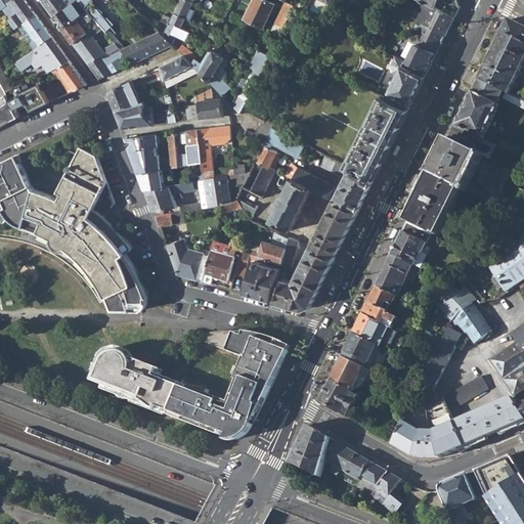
[(0,0),(0,9),(6,4),(8,2),(16,13),(14,15),(8,19),(14,28),(23,22),(35,13),(25,0),(0,0)]
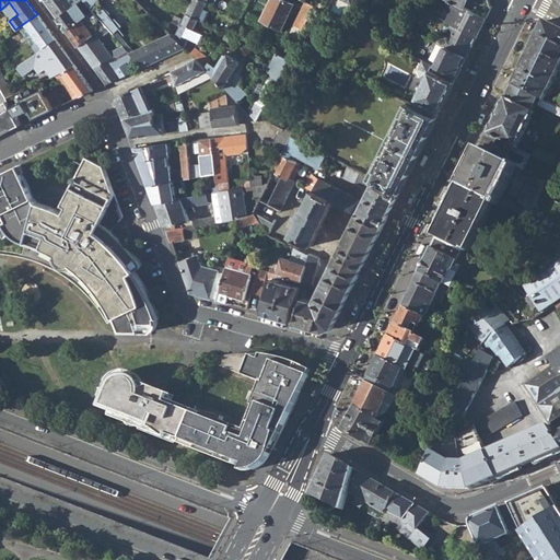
[(43,0),(57,18),(74,4),(79,0),(43,0)]
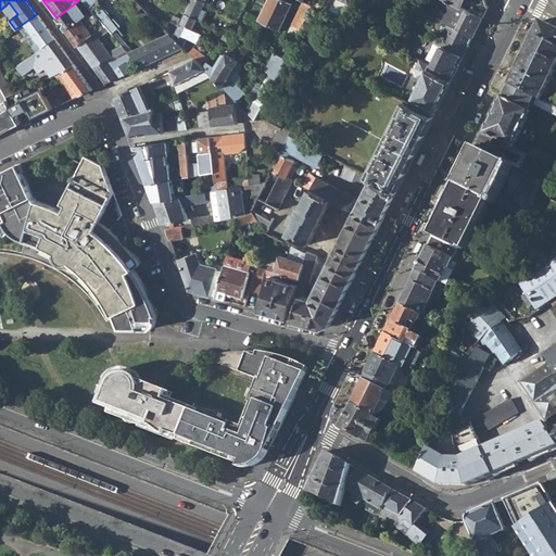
[(80,0),(78,0),(74,4),(84,16),(90,10),(88,9),(80,0)]
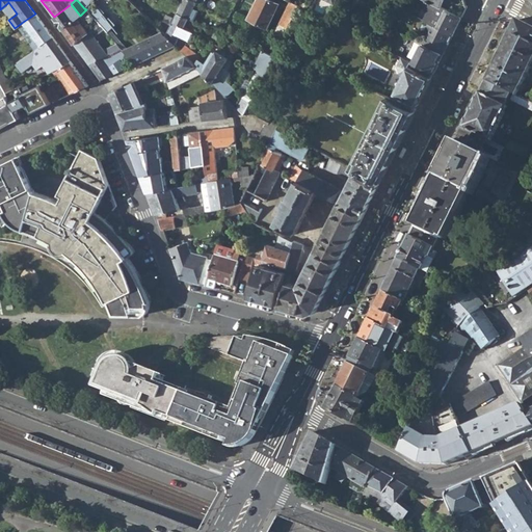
[(88,4),(92,0),(77,0),(84,8),(86,9),(90,15),(101,26),(103,29),(106,32),(115,24),(108,16),(106,18),(102,12),(104,11),(98,4),(92,8),(88,4)]
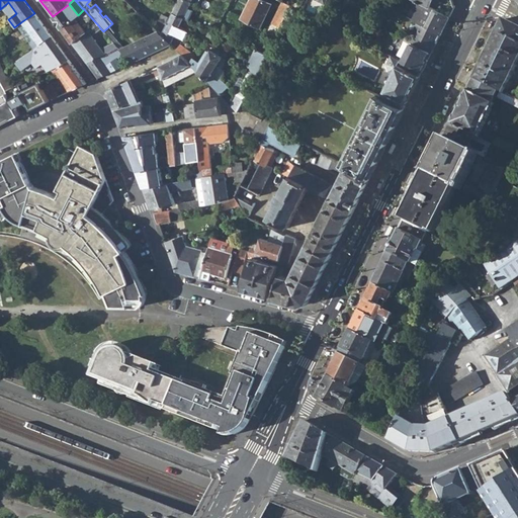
[(176,0),(172,10),(182,16),(187,5),(190,0),(176,0)]
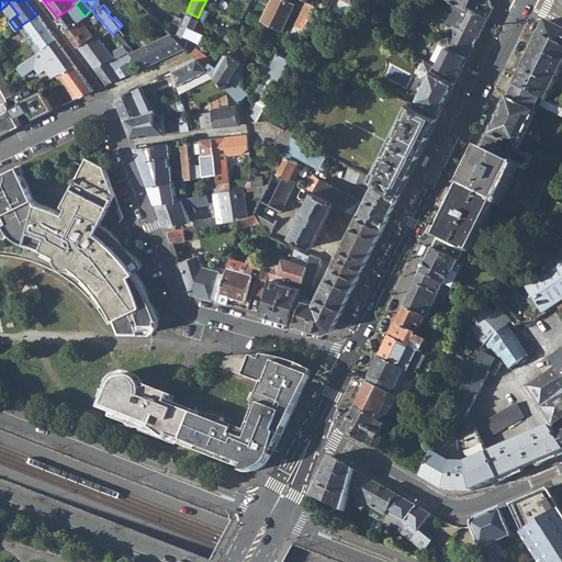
[(268,0),(260,19),(279,29),(291,3),(284,0),(268,0)]
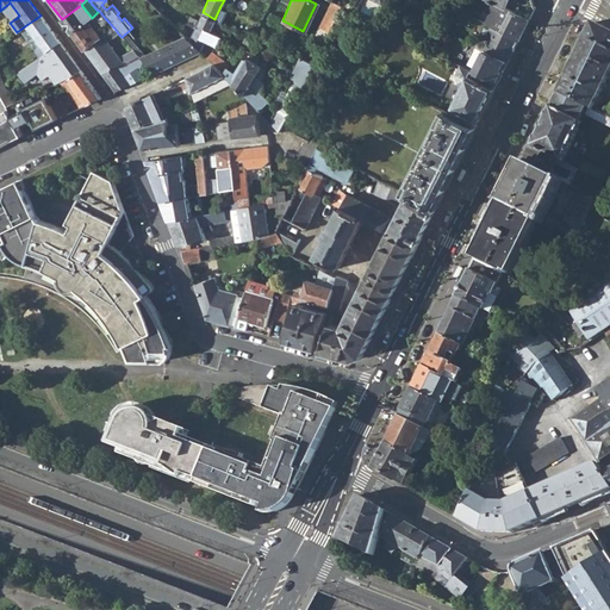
[(489,0),(502,6),(529,20),(534,10),(530,0),(489,0)]
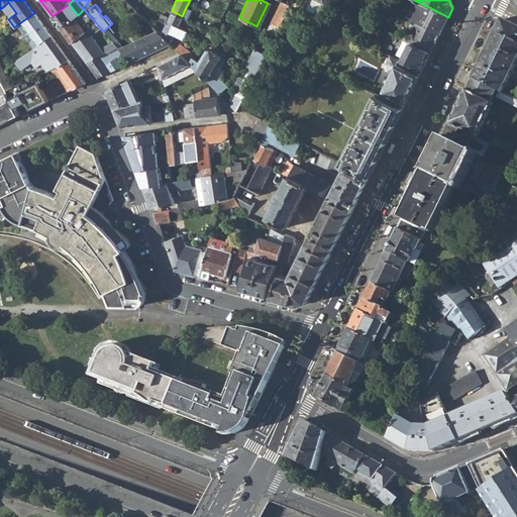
[(280,1),(270,22),(278,27),(289,5),(280,1)]
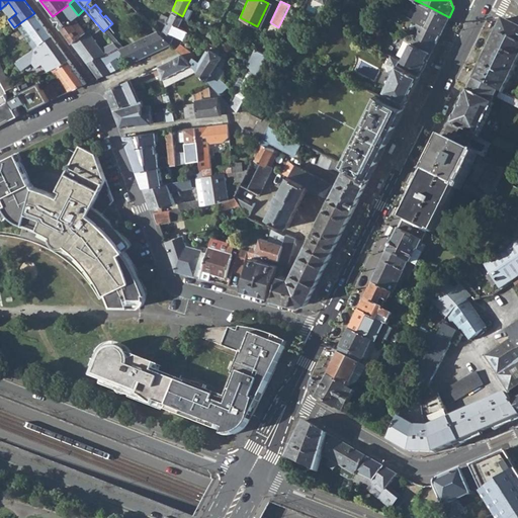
[(6,4),(14,15),(16,13),(8,2),(6,4)]
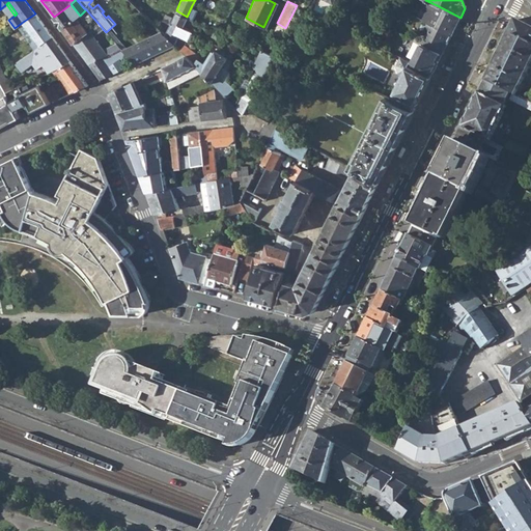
[(73,21),(80,16),(71,4),(54,17),(62,29),(73,21)]
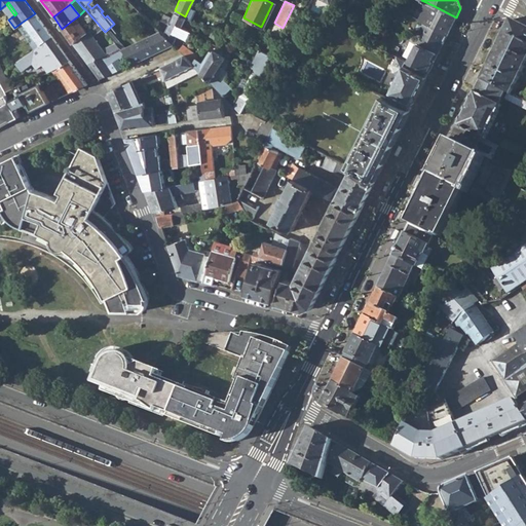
[(195,8),(190,5),(185,16),(190,19),(195,8)]
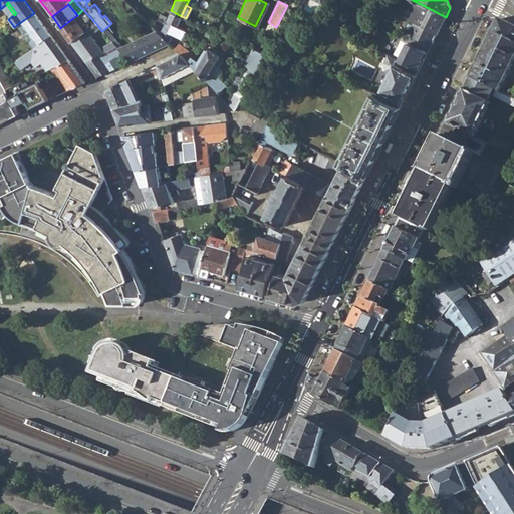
[(414,23),(437,35),(446,17),(423,5),(414,23)]
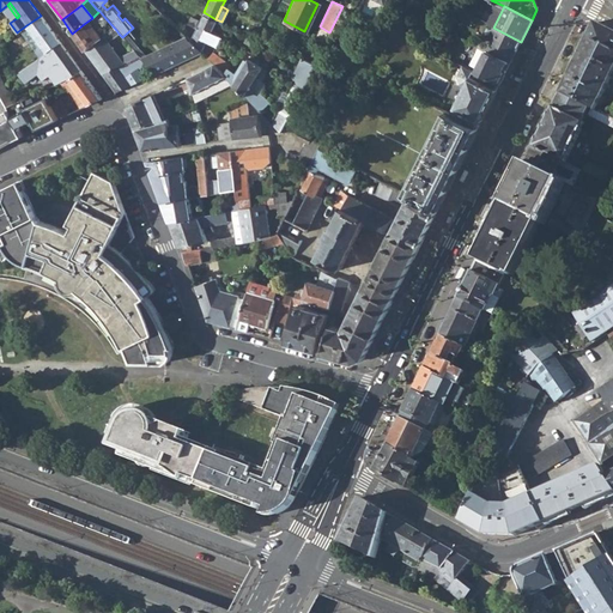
[(99,11),(92,18),(97,23),(104,17),(99,11)]
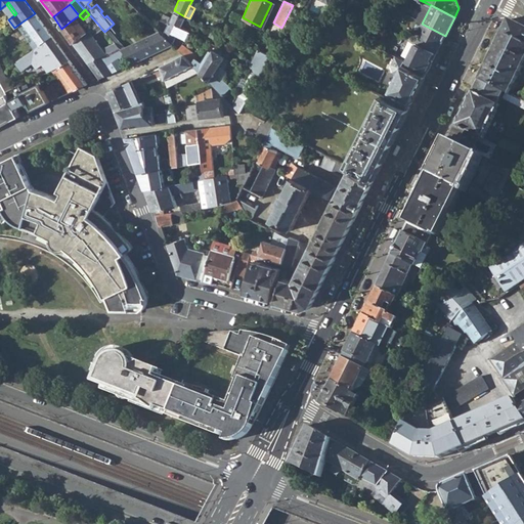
[(162,34),(171,43),(176,34),(184,38),(187,30),(180,26),(184,16),(174,10),(162,34)]
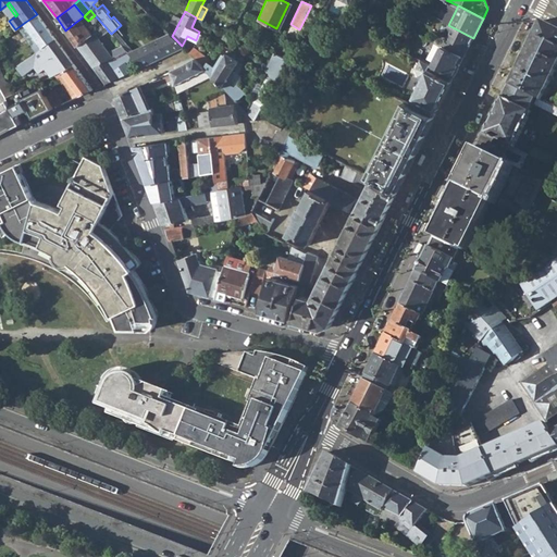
[(24,23),(41,48),(44,47),(56,39),(37,14),(24,23)]
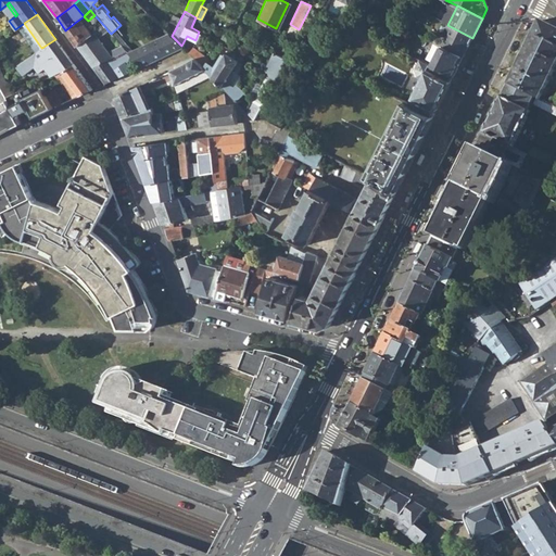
[(223,30),(229,34),(235,24),(228,21),(223,30)]
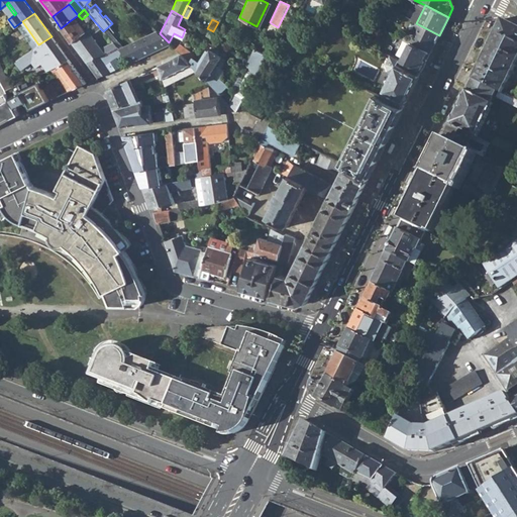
[(474,77),(498,89),(502,91),(516,62),(516,25),(502,19),(474,77)]
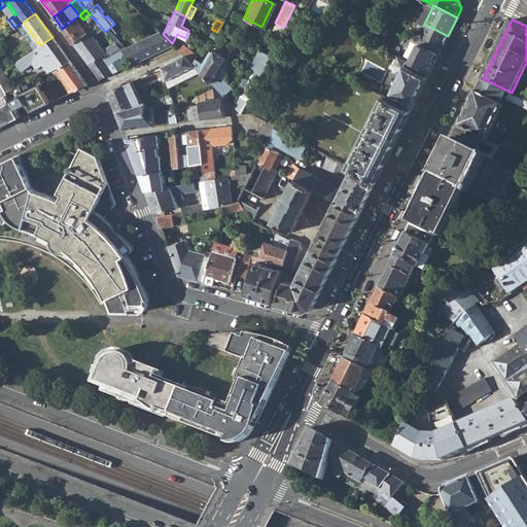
[(62,29),(72,42),(82,34),(86,31),(82,26),(79,29),(72,21),(62,29)]
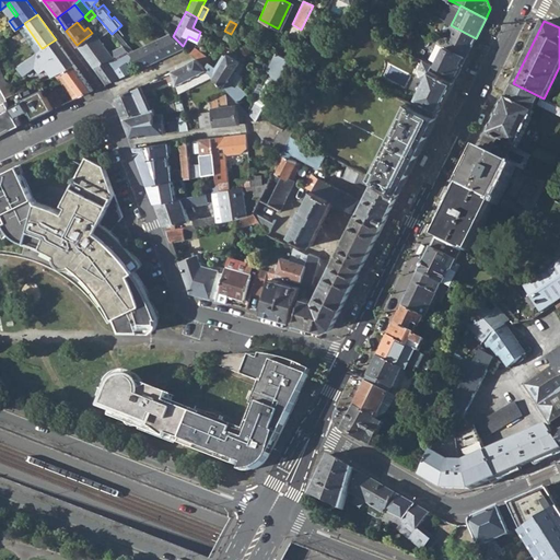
[(295,41),(301,30),(292,24),(287,36),(295,41)]
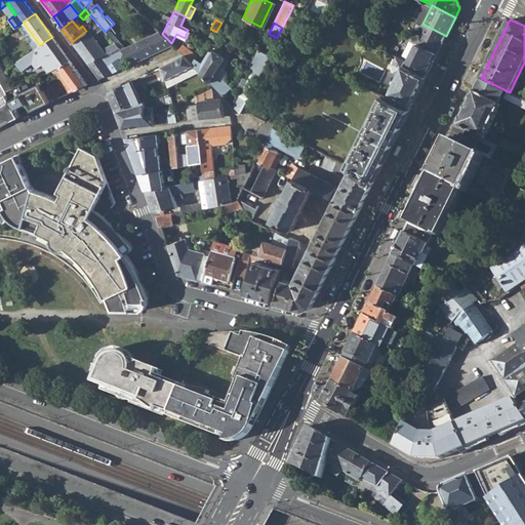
[(417,44),(437,54),(446,36),(422,24),(421,24),(415,36),(411,34),(409,40),(411,41),(417,44)]
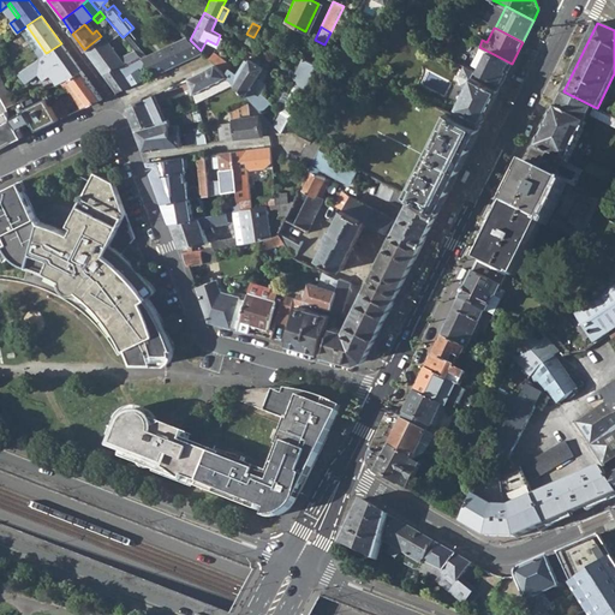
[(87,53),(103,75),(119,65),(138,55),(133,51),(120,57),(109,43),(115,39),(117,37),(117,36),(115,35),(119,34),(117,30),(100,43),(87,53)]
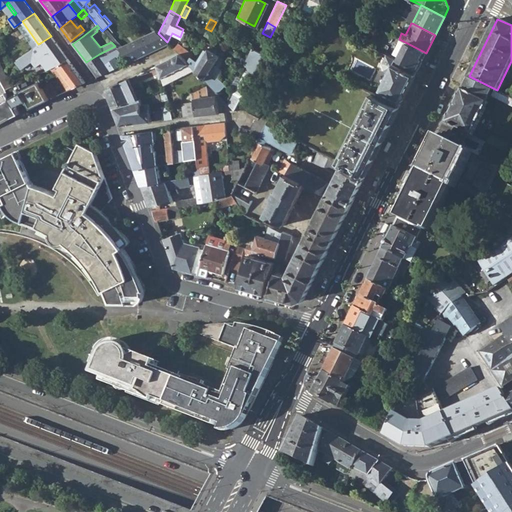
[(83,36),(80,33),(70,41),(72,44),(83,36)]
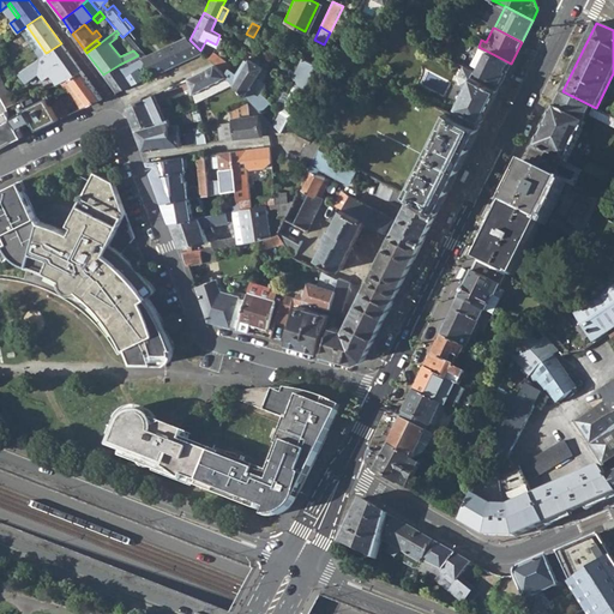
[(154,73),(182,60),(200,50),(190,40),(175,46),(174,43),(140,59),(146,65),(154,73)]
